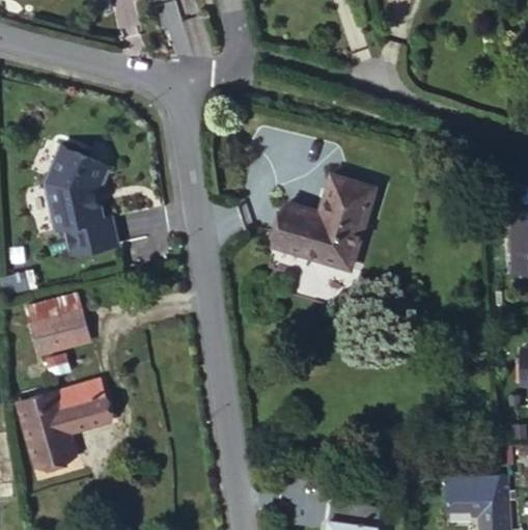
[(56,143),(43,182),(54,229),(62,227),(70,255),(114,244),(108,216),(98,219),(89,188),(99,186),(107,162),(56,143)]
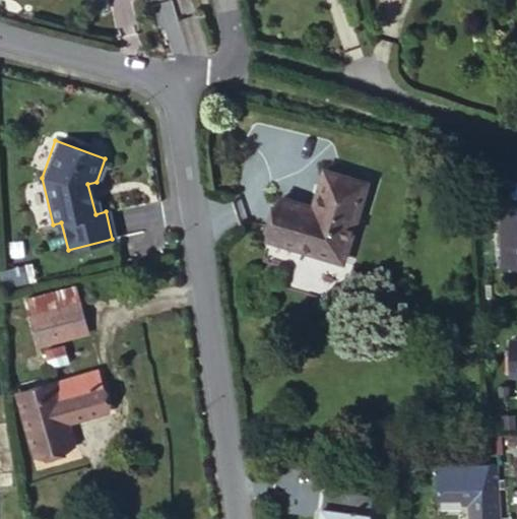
[(284,195),(272,233),(347,259),(372,184),(334,171),(323,206),(284,195)]
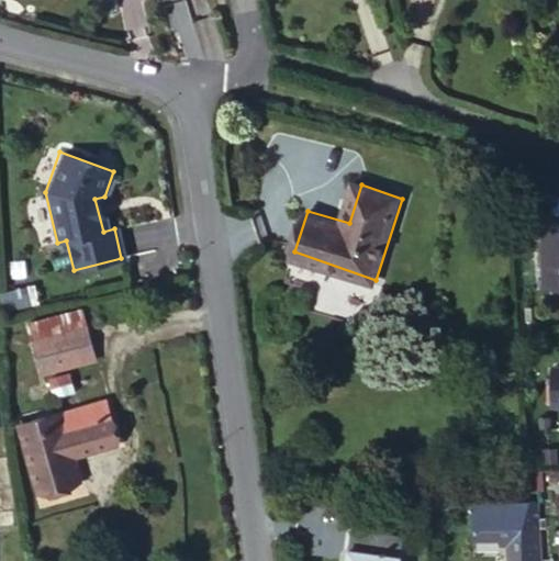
[(558,226),(540,227),(539,291),(558,290),(558,226)]
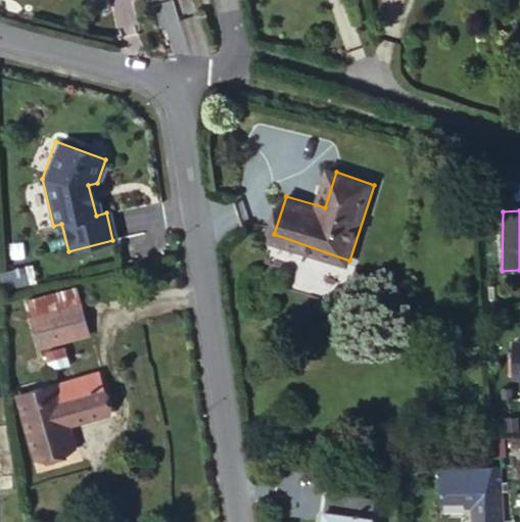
[(22,300),(34,350),(85,339),(74,288),(22,300)]
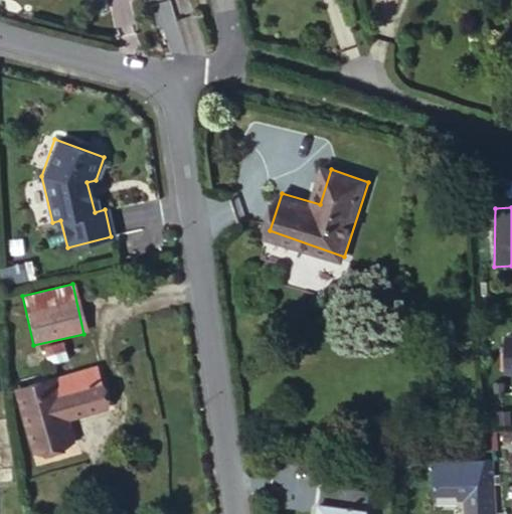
[(100,371),(50,380),(17,386),(20,401),(24,430),(27,449),(65,442),(61,421),(107,412),(100,371)]
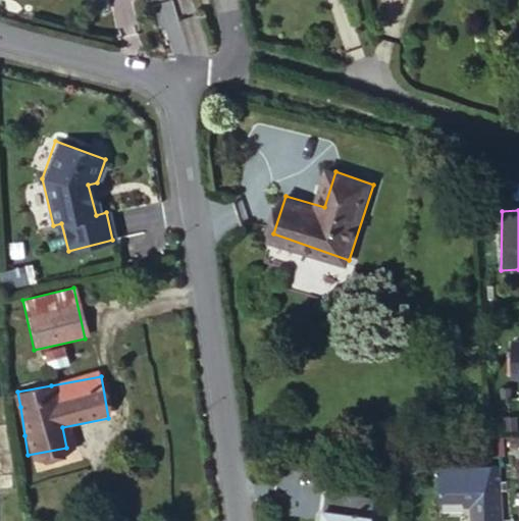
[(500,468),(438,471),(440,505),(471,503),(472,520),(499,520),(499,515),(504,515),(500,468)]
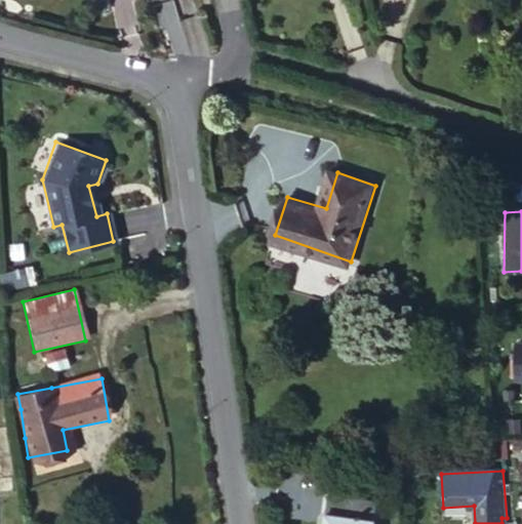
[(321,523),(371,523),(372,520),(323,514),(321,523)]
